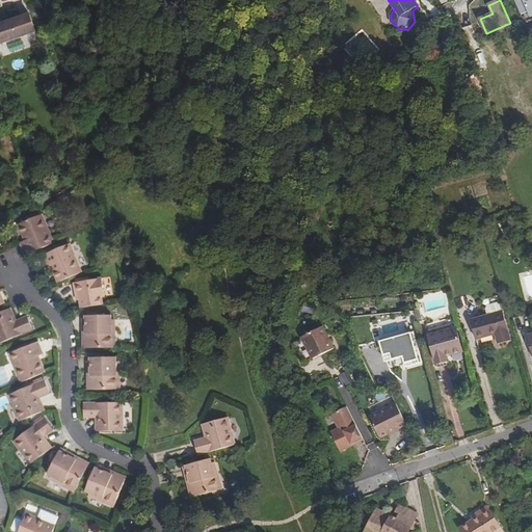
[(531,0),(515,0),(522,14),(531,10),(531,14),(531,0)]
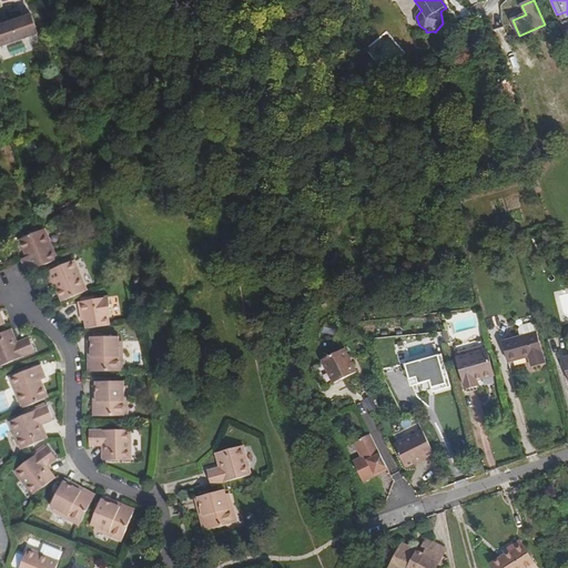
[(0,26),(0,41),(1,46),(39,32),(32,16),(0,26)]
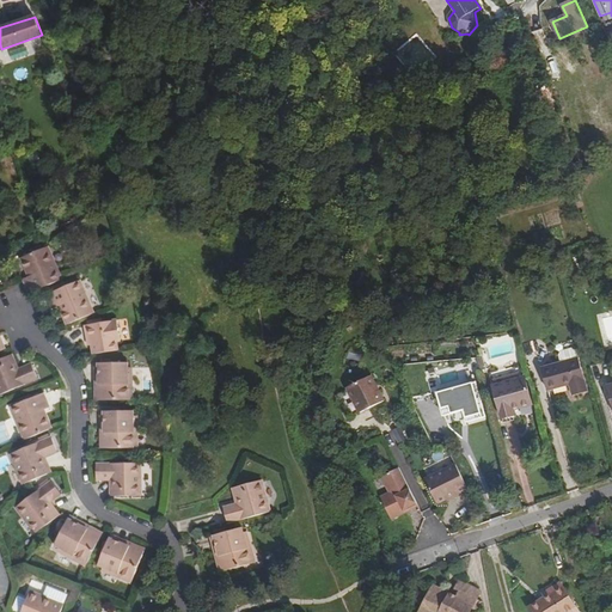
[(273,34),(262,35),(263,46),(274,44),(273,34)]
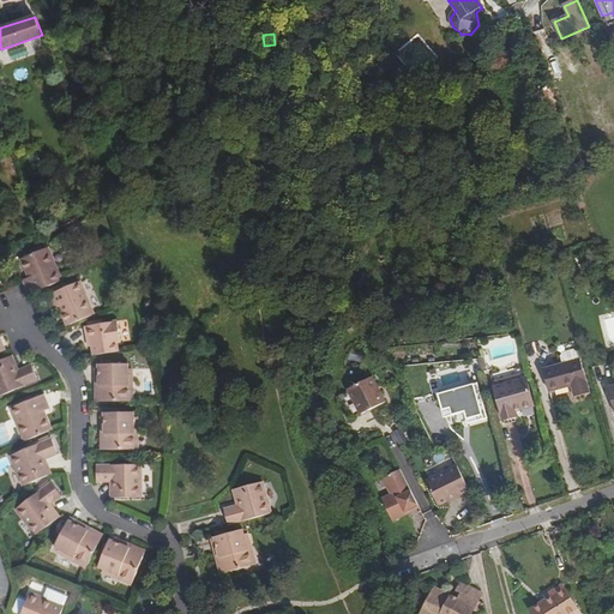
[(421,55),(415,62),(426,74),(433,67),(421,55)]
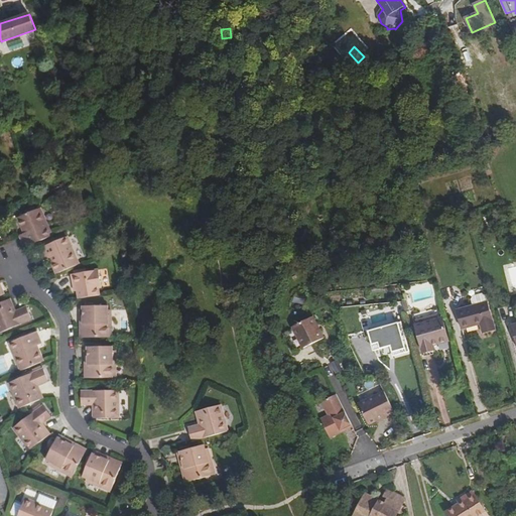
[(32,246),(53,237),(43,210),(22,218),(27,229),(29,228),(31,234),(23,237),(28,248),(32,246)]
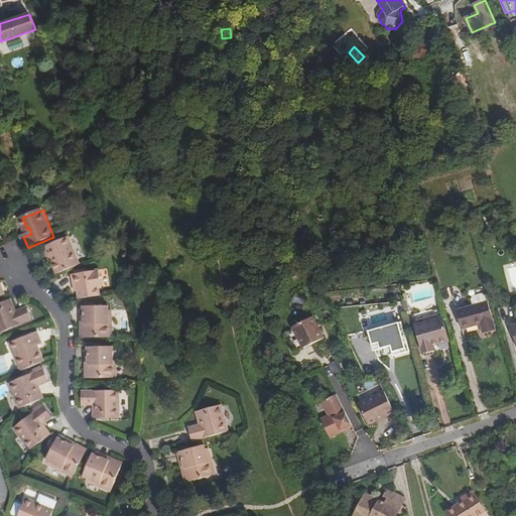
[(60,274),(80,266),(69,239),(43,249),(48,261),(56,258),(58,263),(55,264),(60,274)]
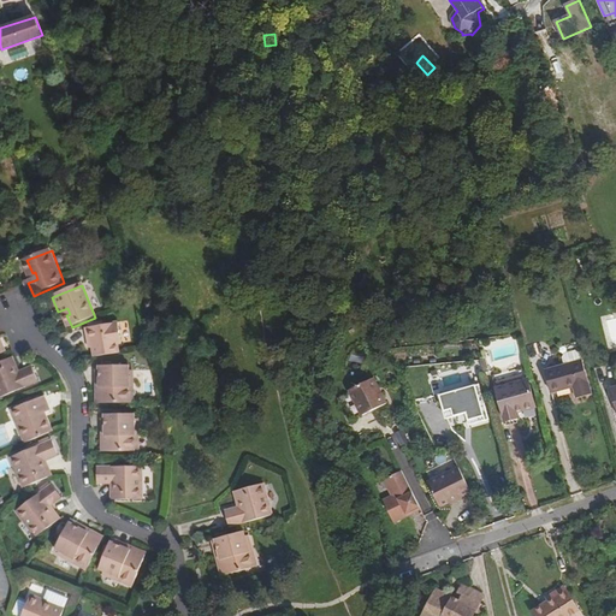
[(615,318),(604,319),(608,349),(615,347),(615,318)]
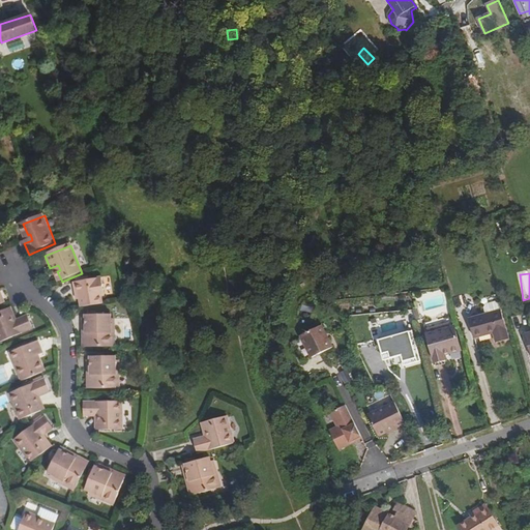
[(81,293),(81,299),(83,307),(104,304),(102,297),(107,296),(104,277),(76,283),(77,294),(81,293)]
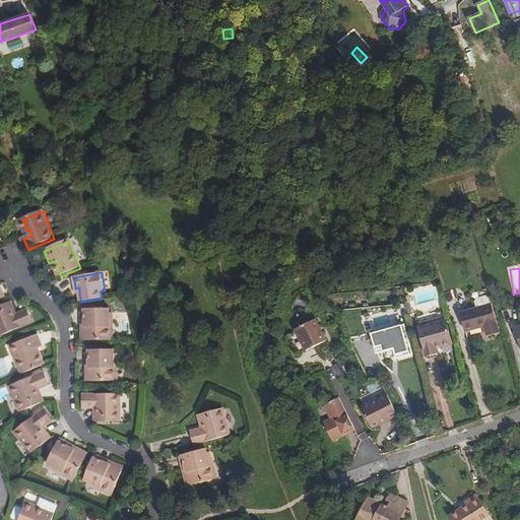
[(475,303),(477,309),(491,305),(489,299),(485,297),(477,300),(475,303)]
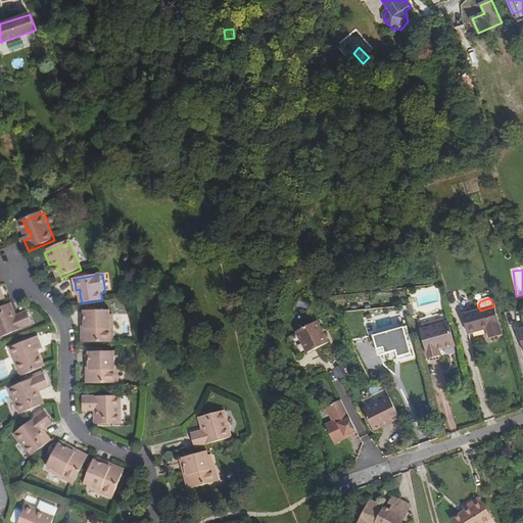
[(0,337),(33,325),(28,312),(16,316),(13,317),(12,313),(15,312),(12,304),(0,308),(0,337)]
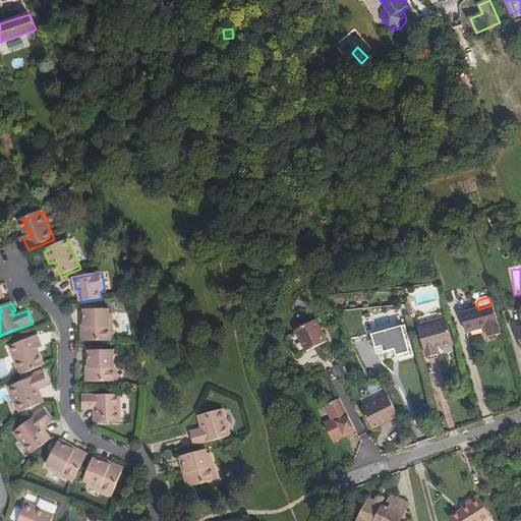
[(478,309),(463,313),(468,333),(484,329),(487,338),(501,334),(491,305),(478,309)]
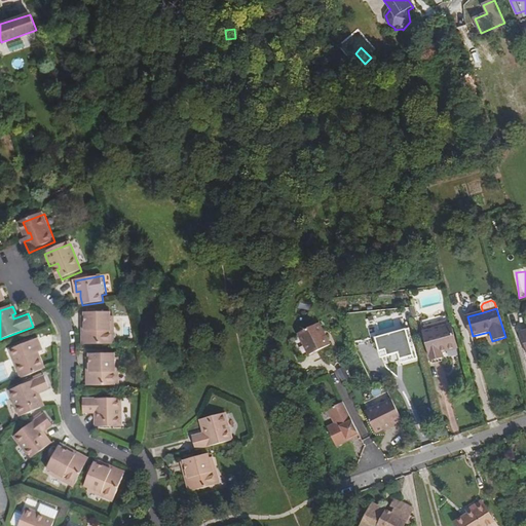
[(89,331),(85,331),(85,345),(112,345),(112,331),(114,331),(114,316),(112,316),(112,312),(87,311),(87,327),(89,327),(89,331)]
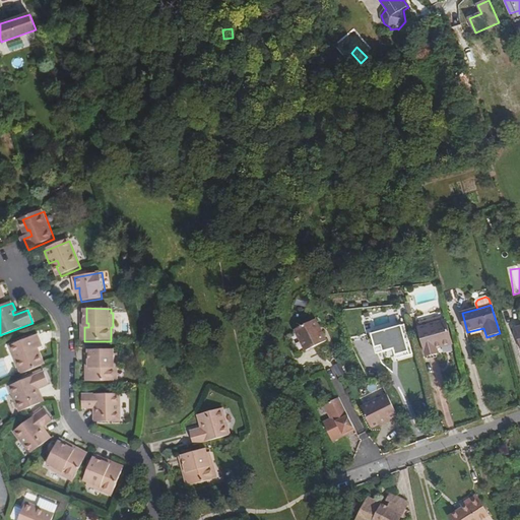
[(376,325),(388,324),(387,315),(375,317),(376,325)]
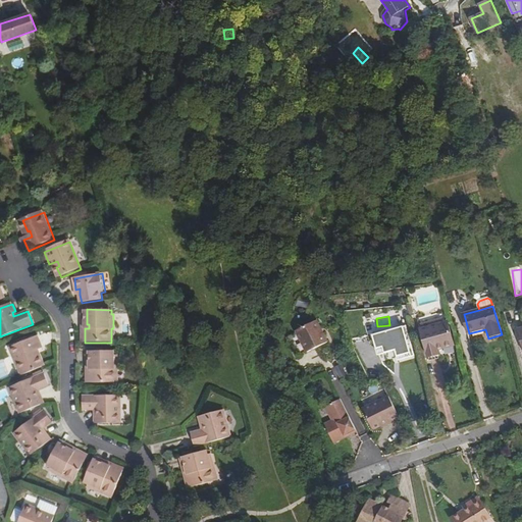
[(129,335),(131,320),(122,320),(121,335),(129,335)]
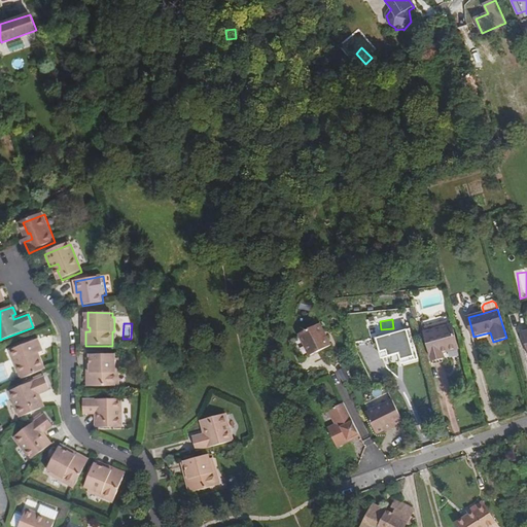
[(318,323),(297,334),(300,337),(309,355),(329,345),(318,323)]
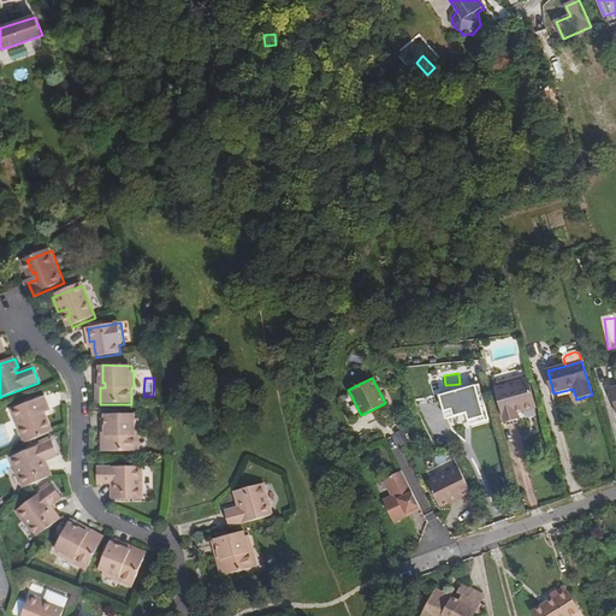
[(528,379),(496,388),(504,421),(519,419),(517,413),(535,408),(528,379)]
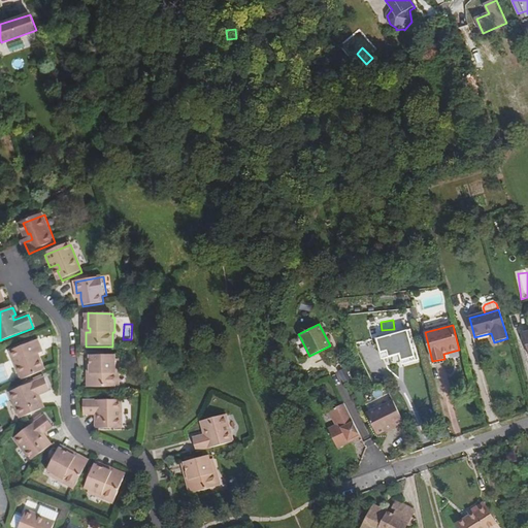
[(413,331),(378,339),(384,360),(402,355),(404,360),(419,356),(413,331)]
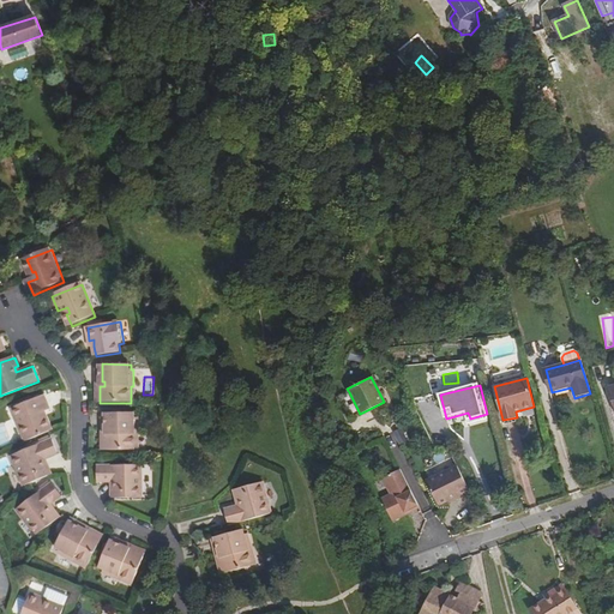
[(360,414),(349,392),(338,398),(349,420),(360,414)]
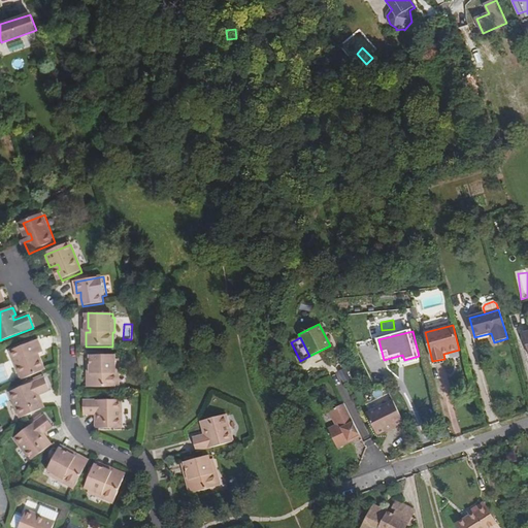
[(13,350),(25,378),(45,369),(41,357),(39,357),(38,354),(44,351),(40,338),(13,350)]
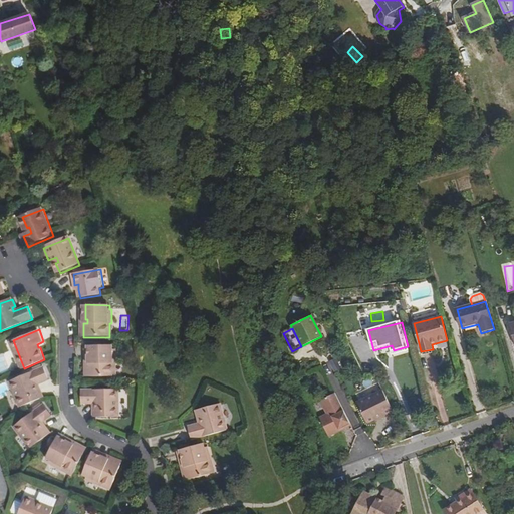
[(90,364),(86,364),(86,377),(112,376),(112,363),(115,363),(114,350),(112,350),(112,344),(88,345),(88,358),(90,358),(90,364)]
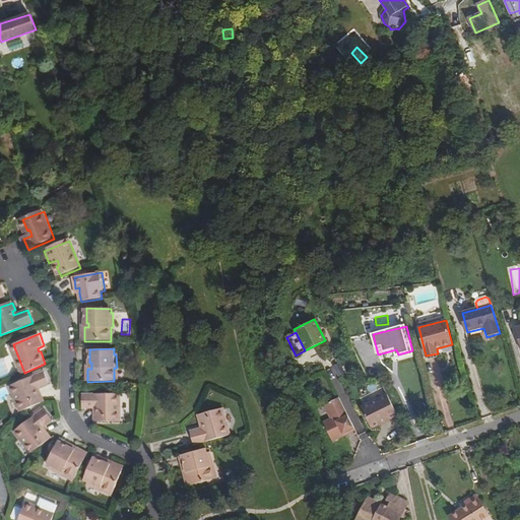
[(334,366),(339,376),(345,373),(340,363),(334,366)]
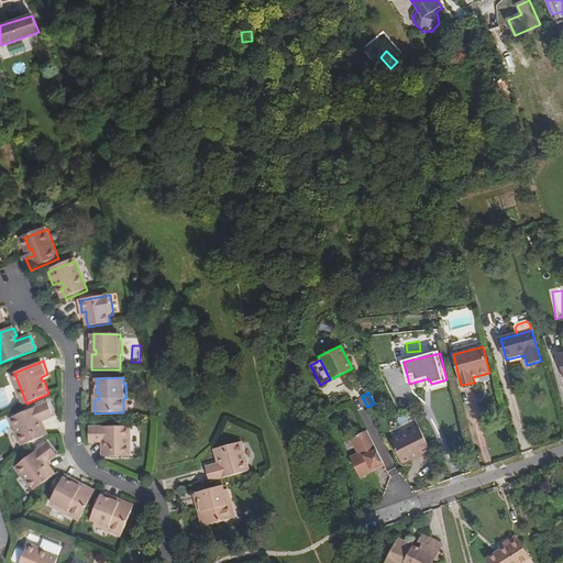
[(22,445),(26,444),(47,437),(44,428),(41,429),(40,424),(43,423),(55,418),(51,405),(12,418),(22,445)]
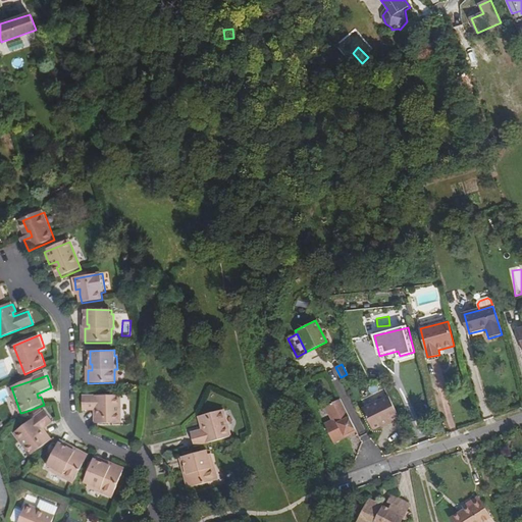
[(86,410),(98,410),(100,410),(100,415),(98,415),(98,424),(122,423),(121,396),(85,397),(86,410)]
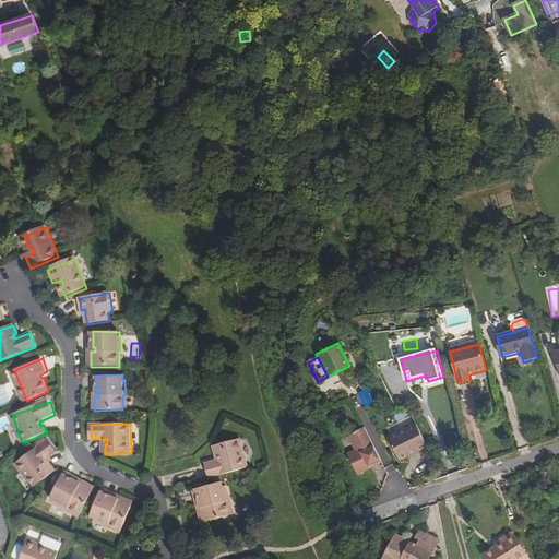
[(416,424),(389,438),(399,460),(427,447),(416,424)]
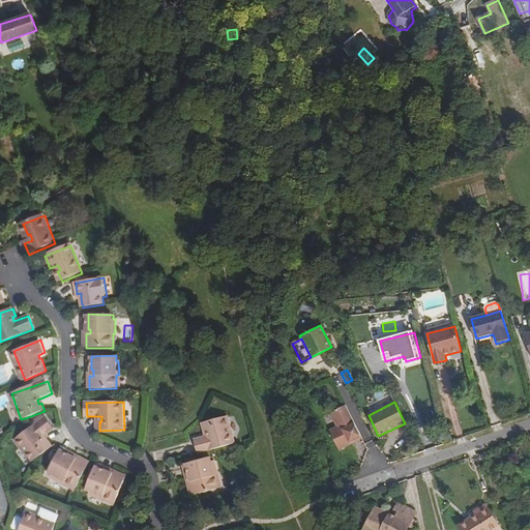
[(362,438),(346,405),(332,411),(340,428),(330,432),(339,449),(351,443),(350,441),(353,440),(354,441),(362,438)]
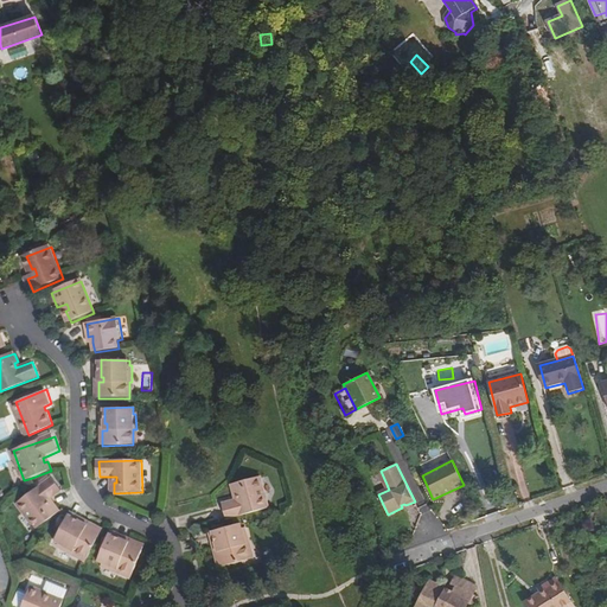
[(38,529),(40,526),(62,511),(56,503),(52,505),(49,500),(52,498),(65,489),(56,475),(19,503),(38,529)]
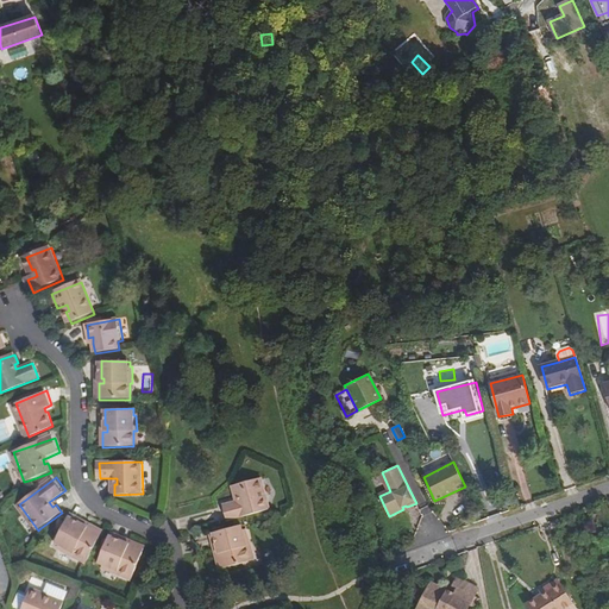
[(226,521),(245,516),(269,510),(262,479),(237,487),(238,495),(242,494),(243,498),(239,500),(223,503),(226,521)]
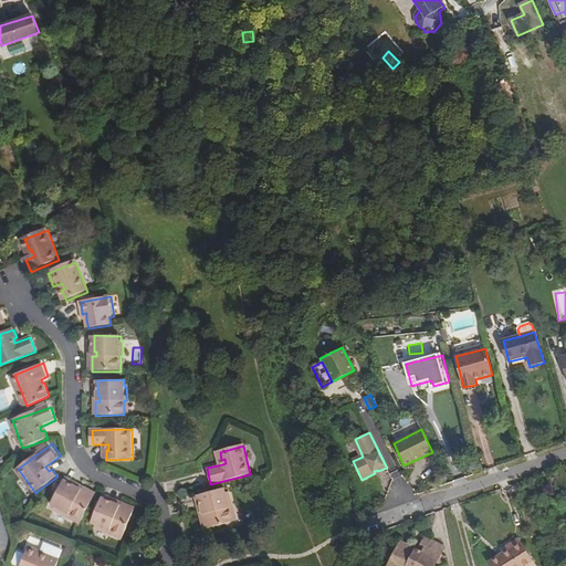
[(65,479),(64,481),(76,488),(75,490),(81,493),(83,489),(65,479)]
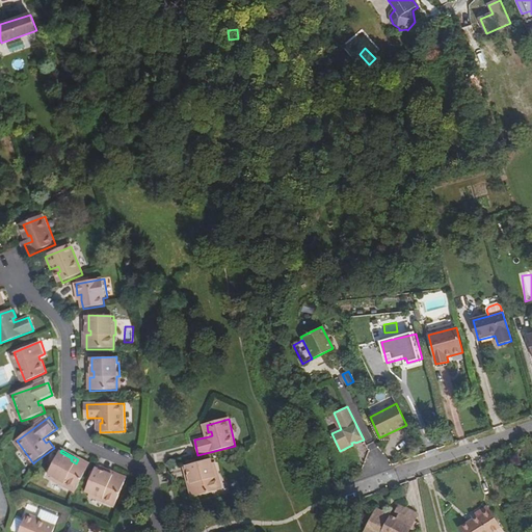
[(89,466),(78,459),(76,463),(71,460),(72,458),(60,452),(49,474),(53,476),(51,478),(64,485),(65,483),(77,489),(89,466)]
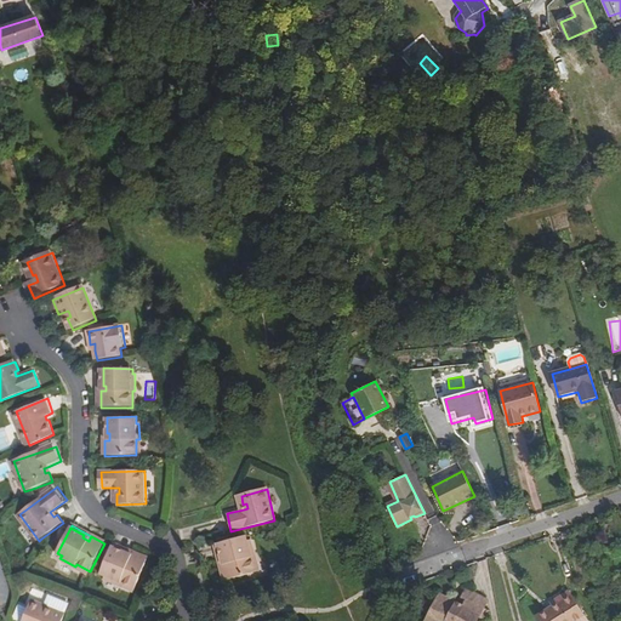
[(223,581),(256,573),(251,557),(254,556),(250,540),(248,541),(246,535),(217,542),(221,558),(223,557),(224,564),(220,565),(223,581)]
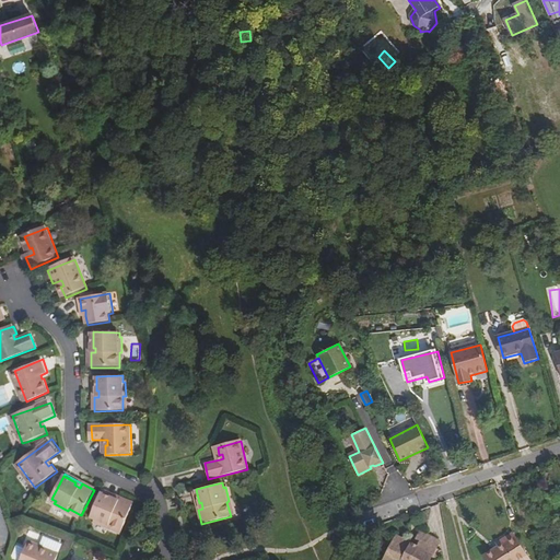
[(101,492),(100,494),(113,500),(113,502),(117,504),(119,500),(101,492)]
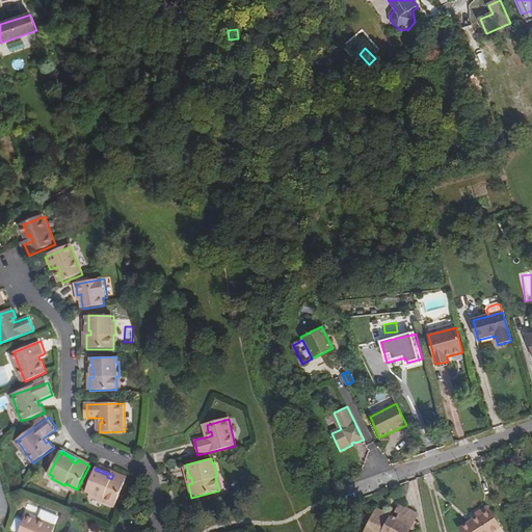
[(126,480),(113,475),(111,479),(107,477),(107,475),(95,470),(84,494),(88,496),(87,499),(101,504),(102,501),(115,507),(126,480)]
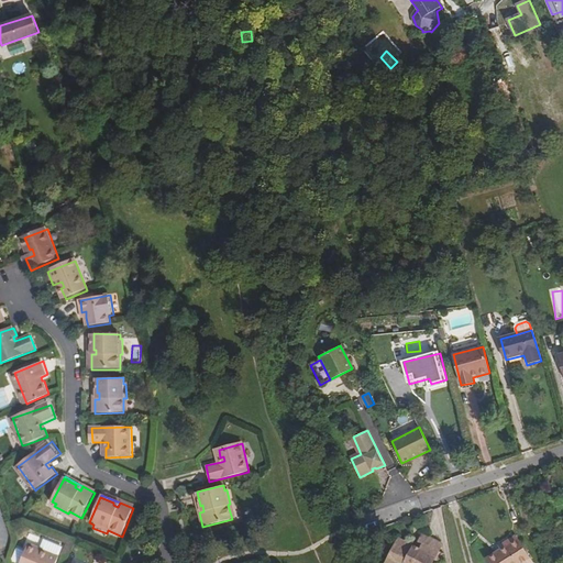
[(121,539),(122,537),(108,530),(107,533),(121,539)]
